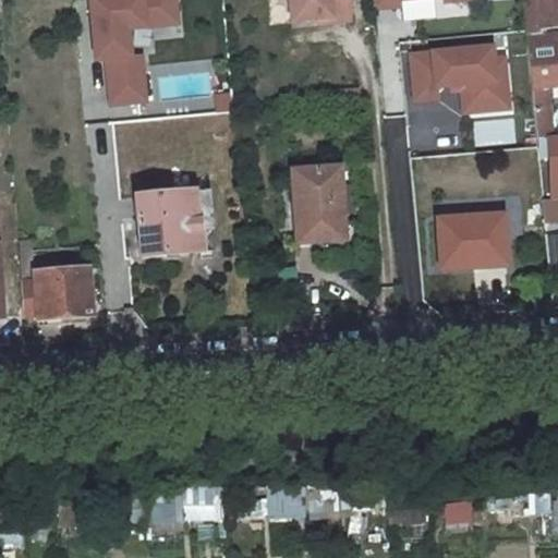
[(96,0),(101,62),(109,61),(112,107),(152,104),(147,53),(142,55),(140,31),(158,29),(155,0),(96,0)]
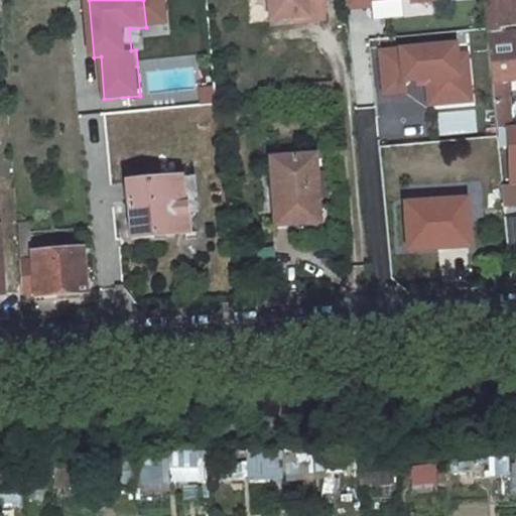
[(143,0),(146,27),(170,25),(168,0),(143,0)]
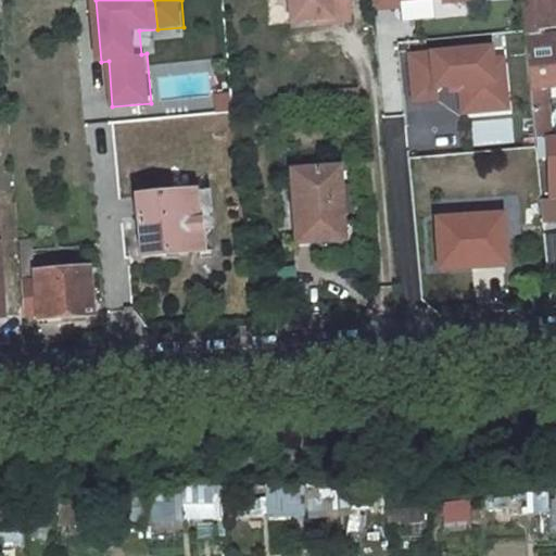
[(327,23),(345,21),(342,0),(283,0),(287,23),(326,19),(327,23)]
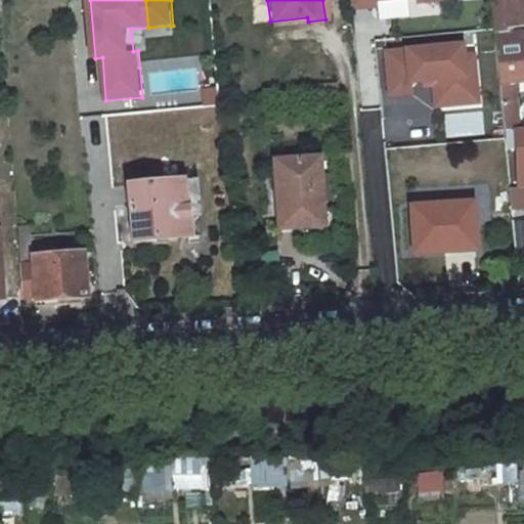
[(427,0),(345,0),(347,8),(368,6),(367,1),(375,0),(418,0),(419,1),(427,0)]
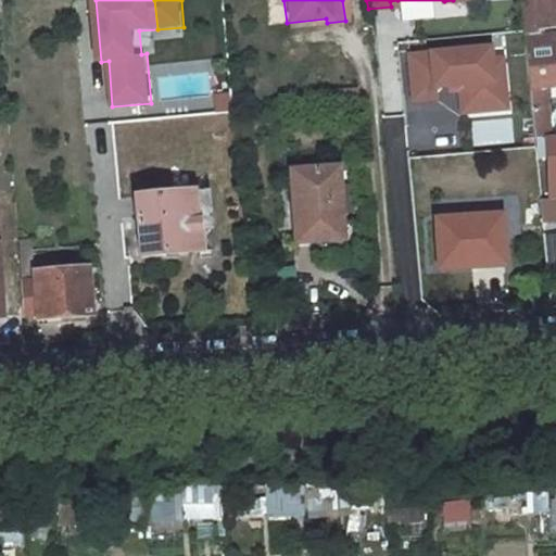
[(517,0),(521,35),(555,30),(555,24),(535,26),(532,0),(517,0)]
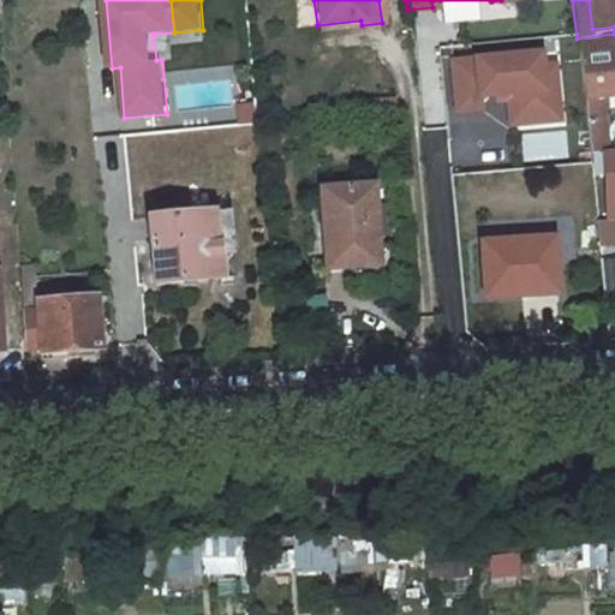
[(589,0),(592,29),(614,27),(614,15),(614,0),(589,0)]
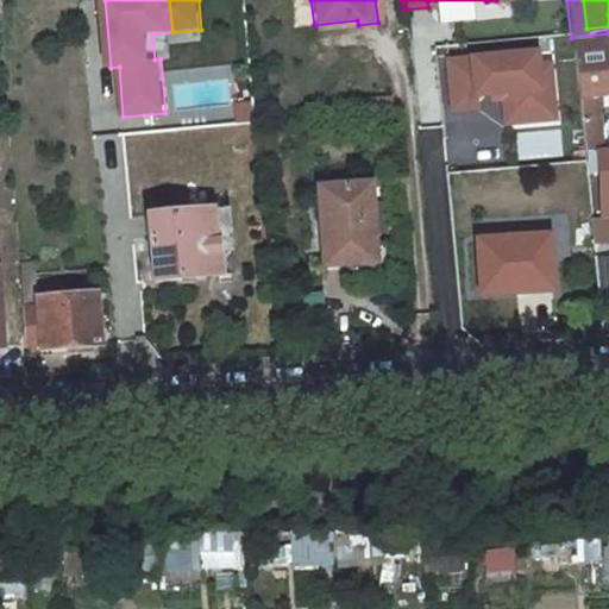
[(608,33),(571,38),(577,95),(595,94),(608,92),(608,33)]
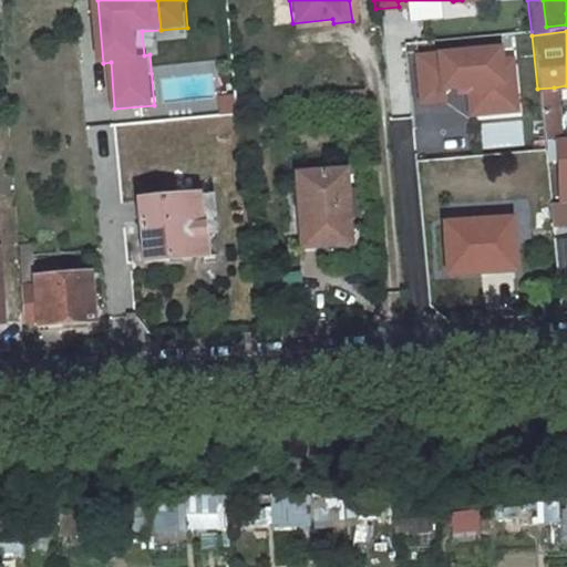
[(497,62),(496,49),(414,55),(418,103),(441,101),(440,90),(455,89),(465,88),(466,93),(466,104),(501,101),(497,62)]
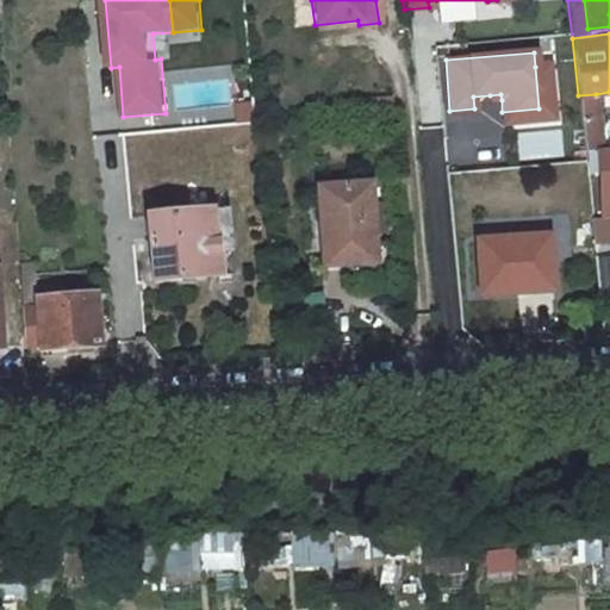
[(539,109),(502,112),(503,125),(553,122),(548,66),(535,67),(539,109)]
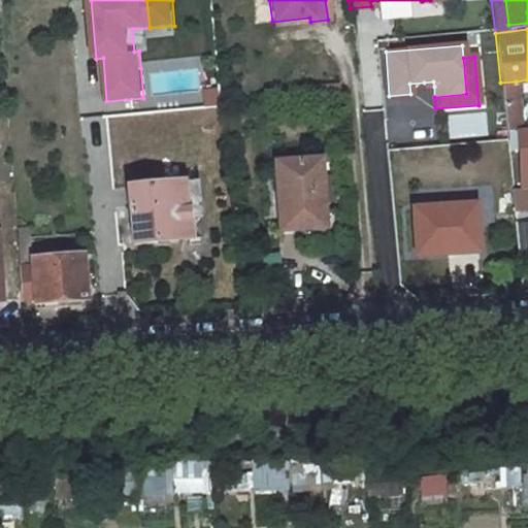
[(519,128),(516,81),(500,83),(504,129),(519,128)]
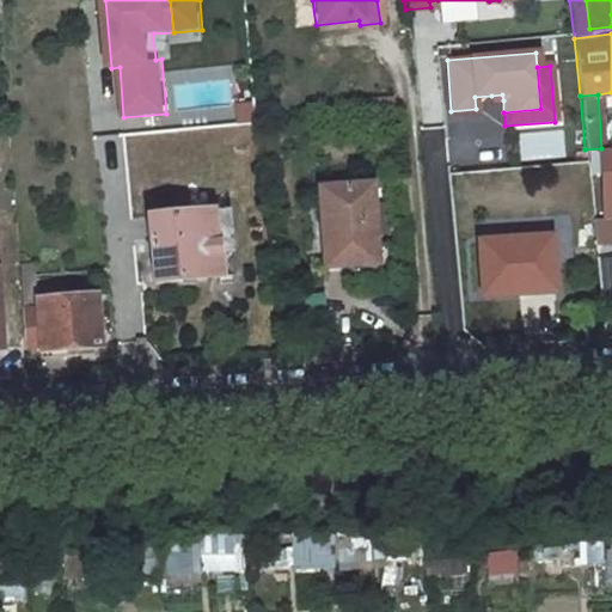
[(242,127),(257,126),(255,101),(239,102),(242,127)]
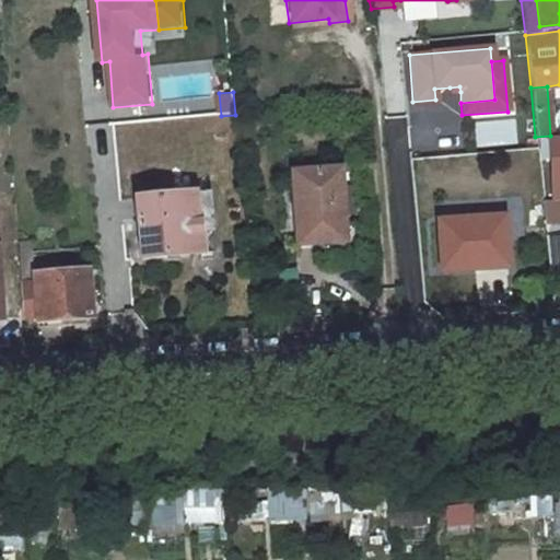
[(447,135),(420,135),(420,151),(447,151),(447,135)]
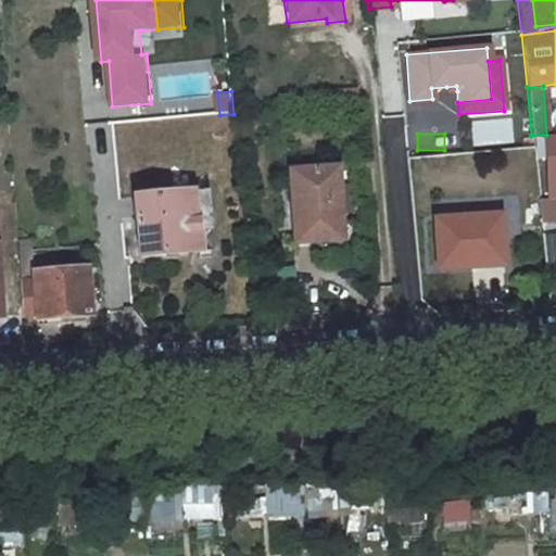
[(551,197),(555,196),(555,134),(546,135),(543,135),(546,158),(551,197)]
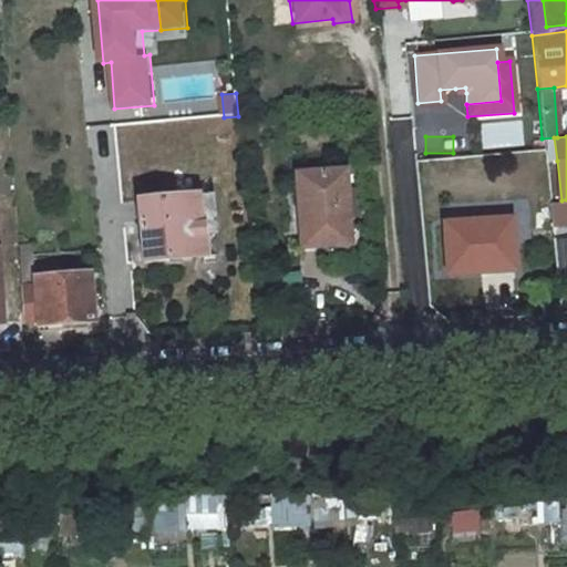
[(557,161),(554,137),(546,138),(549,162),(557,161)]
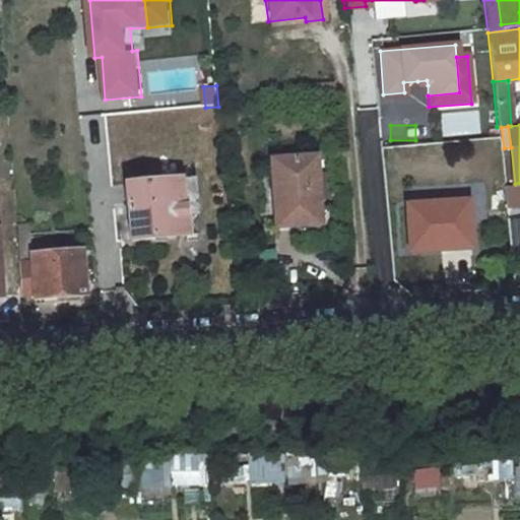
[(320,221),(315,154),(271,157),(274,207),(295,205),(296,223),(320,221)]
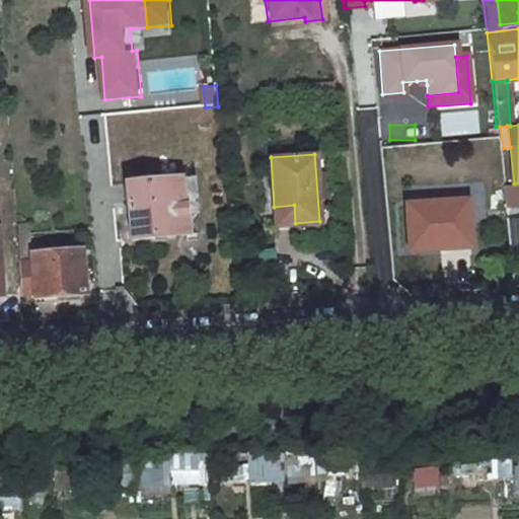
[(190,212),(198,212),(195,175),(180,176),(183,213),(190,212)]
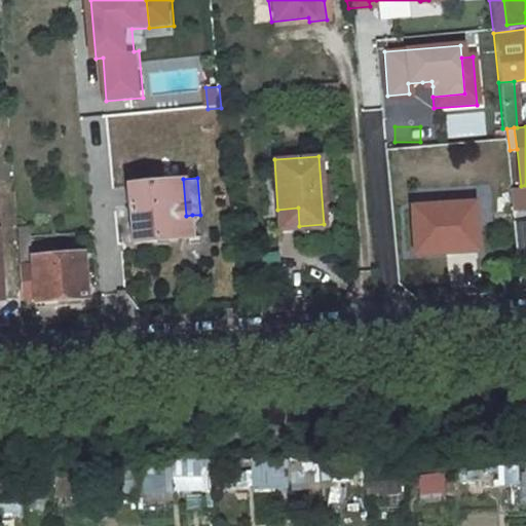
[(187,235),(188,242),(194,241),(192,215),(186,216),(183,179),(126,184),(132,239),(187,235)]
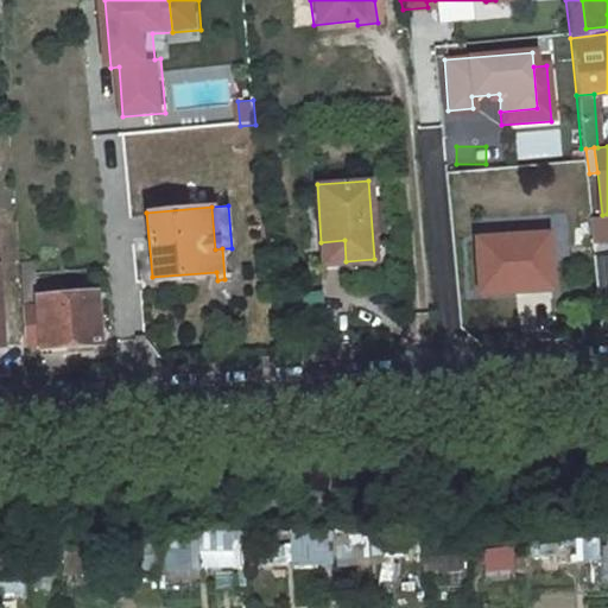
[(476,240),(480,290),(515,287),(517,292),(551,290),(548,235),(476,240)]
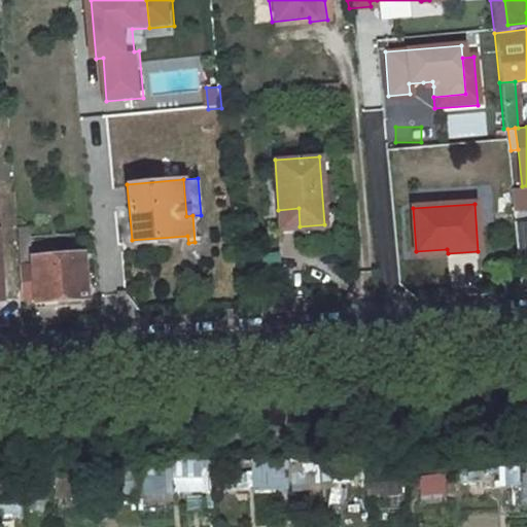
[(300,226),(299,208),(278,210),(279,227),(300,226)]
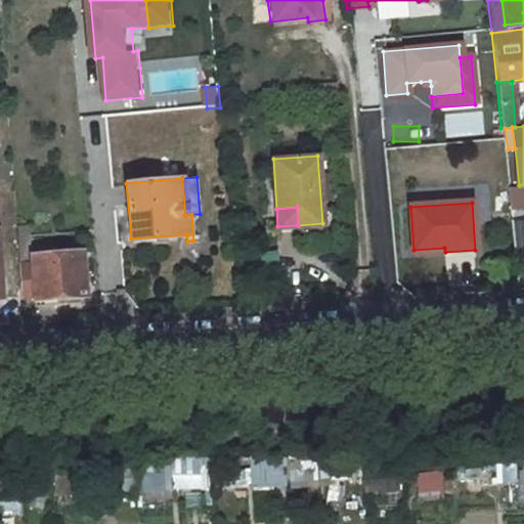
[(15,226),(18,264),(31,263),(31,256),(29,225),(15,226)]
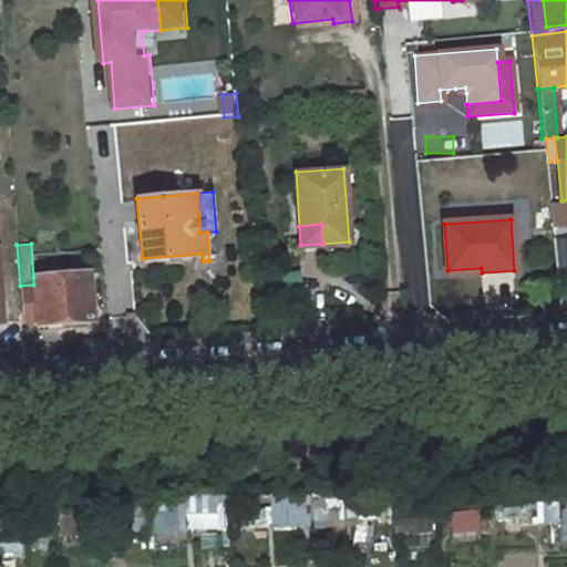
[(33,285),(20,286),(22,322),(38,321),(38,323),(92,319),(88,272),(65,275),(65,268),(54,268),(55,276),(33,277),(33,285)]
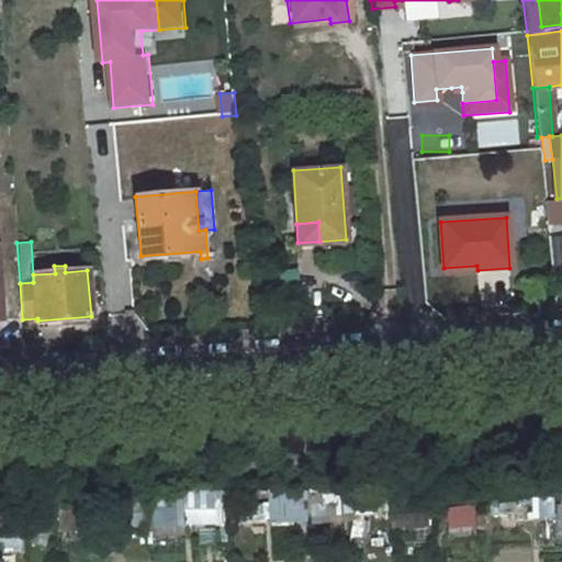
[(268,491),(270,525),(312,523),(310,489),(268,491)]
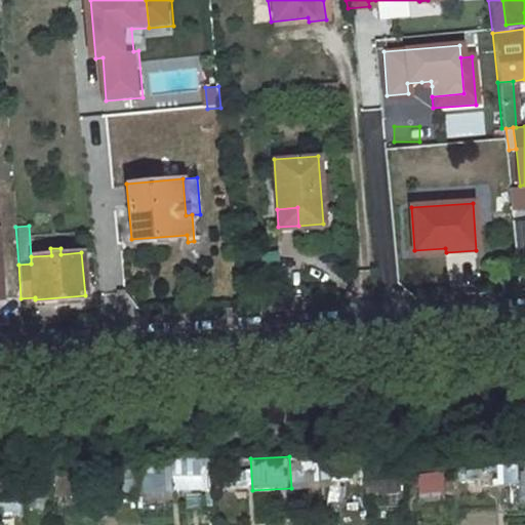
[(210,488),(209,458),(151,460),(152,491),(210,488)]
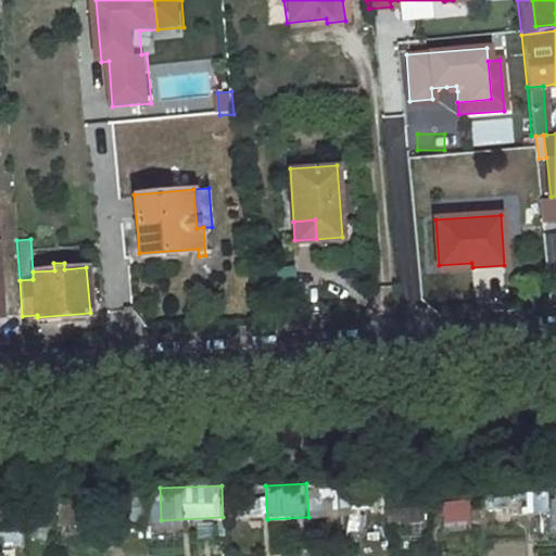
[(555,490),(530,490),(530,514),(552,514),(551,532),(555,531),(555,490)]
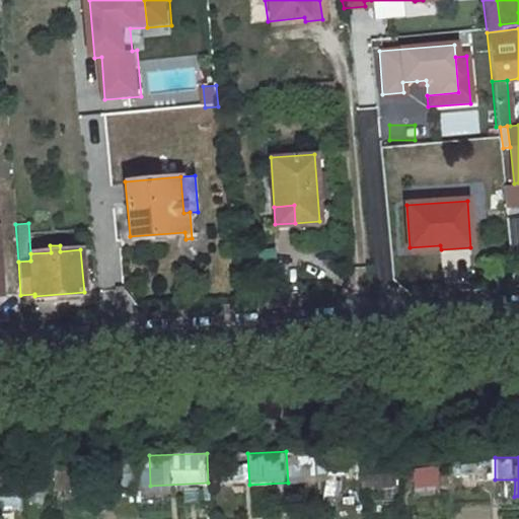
[(439,467),(414,469),(415,495),(441,493),(439,467)]
